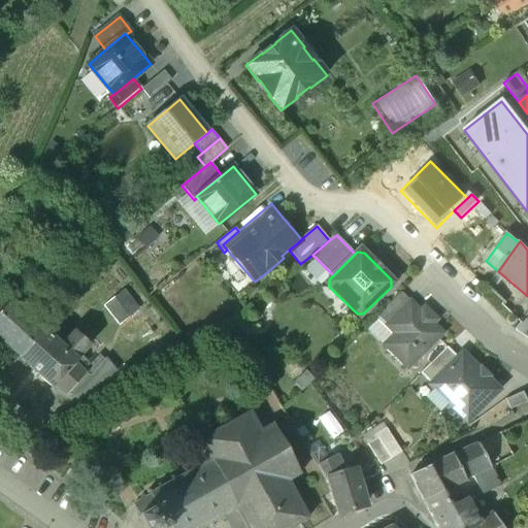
[(126,288),(103,301),(117,323),(139,308),(126,288)]
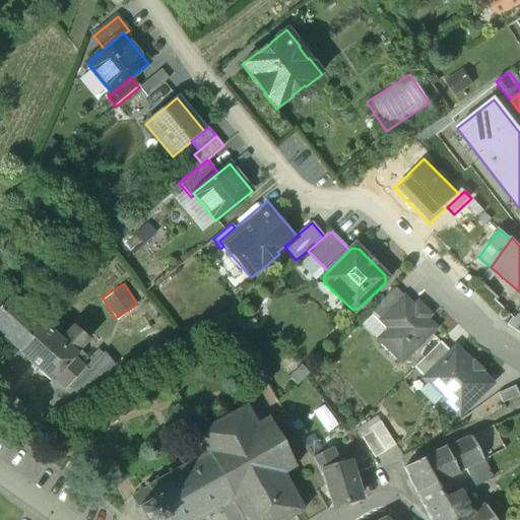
[(395,289),(373,311),(382,320),(404,299),(395,289)]
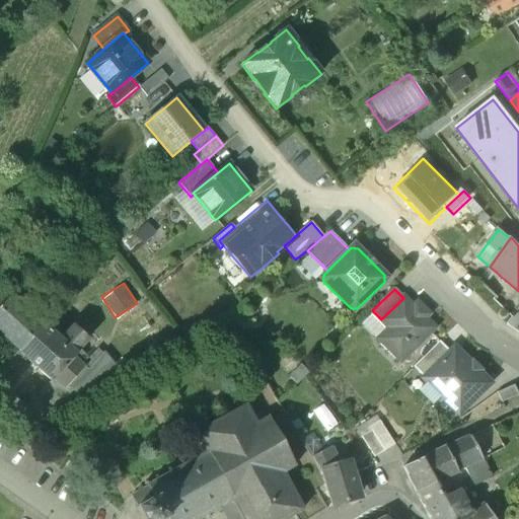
[(43,324),(11,296),(7,301),(0,308),(0,334),(18,351),(43,324)]
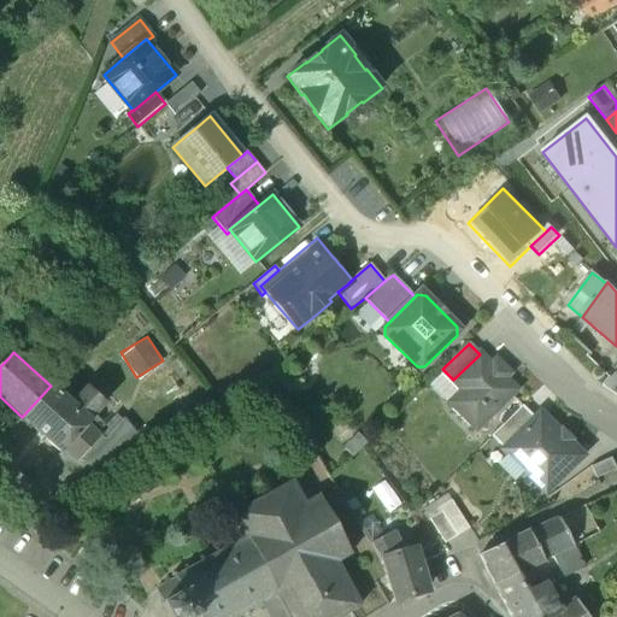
[(517,391),(480,353),(480,354),(453,380),(452,381),(462,391),(448,403),(452,406),(452,410),(470,428),(474,427),(476,430),(517,391)]
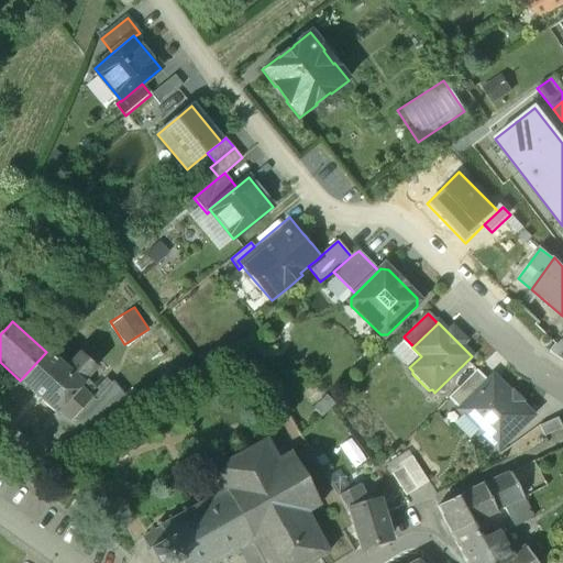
[(83,384),(46,352),(20,381),(56,414),(58,410),(79,388),(83,384)]
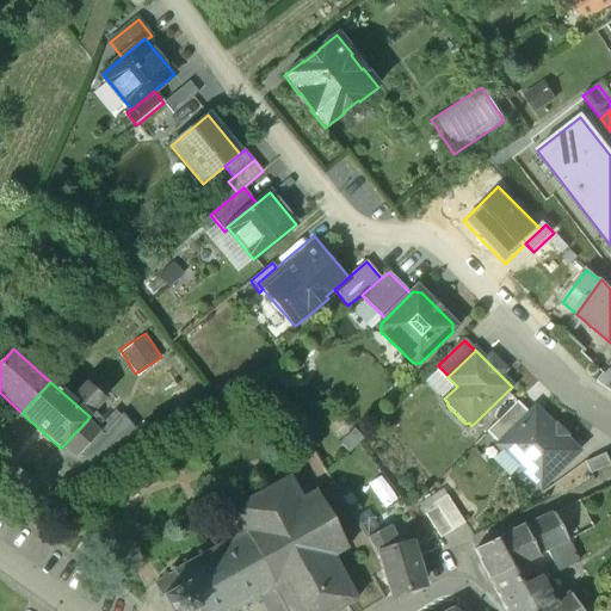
[(519,400),(489,430),(499,439),(530,409),(519,400)]
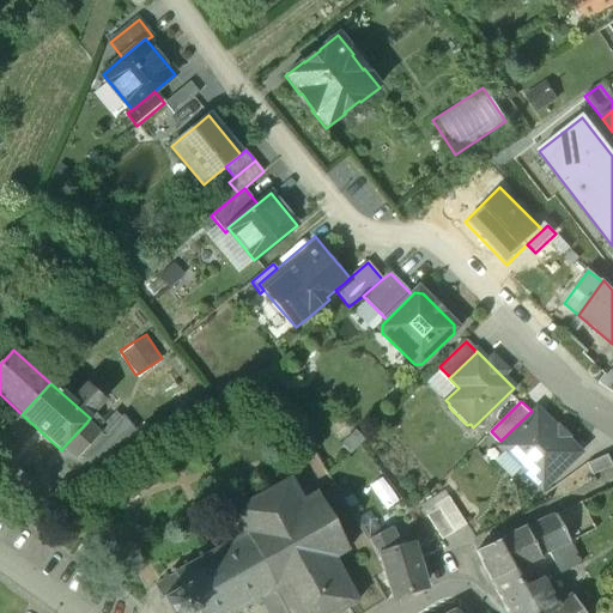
[(532,411),(501,441),(497,444),(541,491),(544,493),(588,451),(571,434),(554,417),(540,402),(535,406),(532,411)]
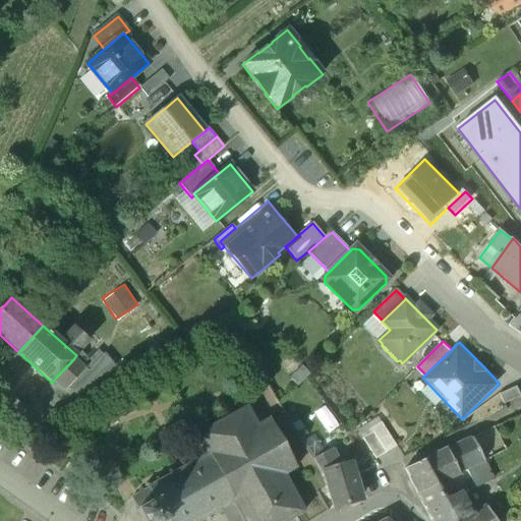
[(123,374),(104,356),(87,372),(103,386),(123,374)]
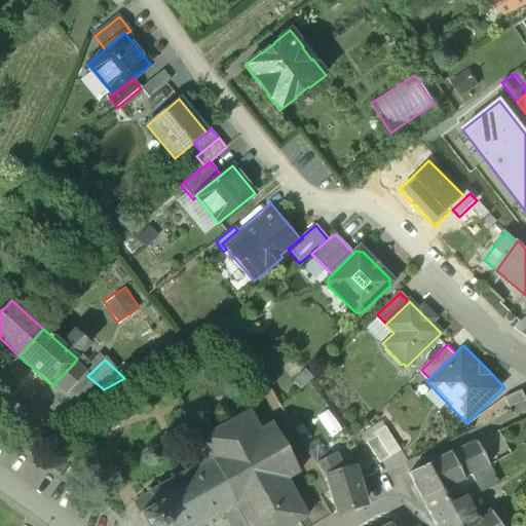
[(79,367),(74,363),(54,383),(66,393),(84,374),(85,373),(79,367)]
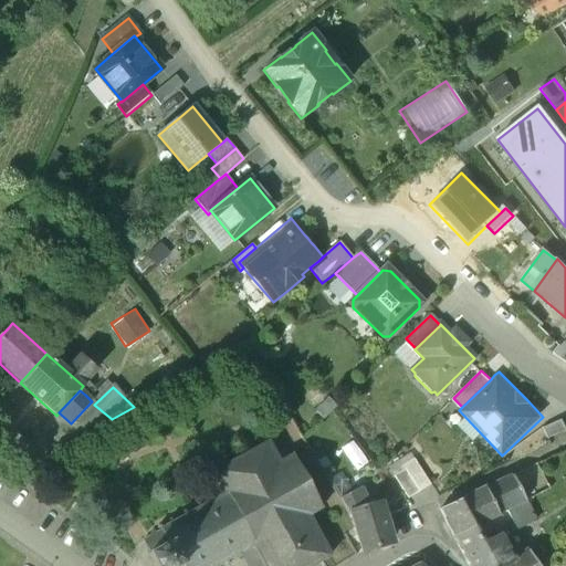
[(94,405),(91,402),(71,423),(83,435),(112,419),(94,405)]
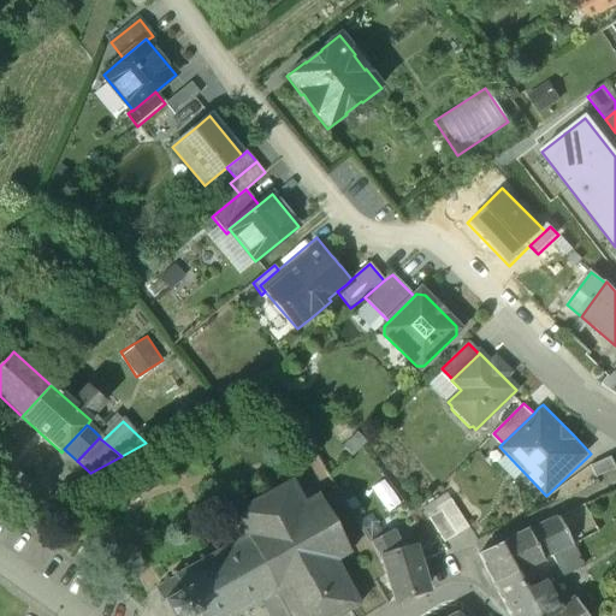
[(610,456),(590,466),(596,478),(615,469),(610,456)]
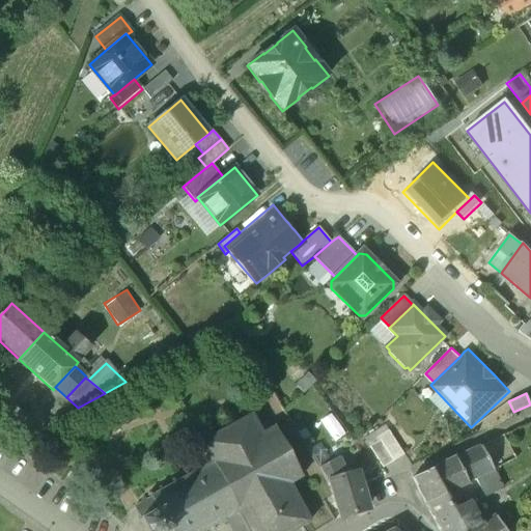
[(251,415),(200,443),(212,463),(201,468),(199,465),(197,466),(199,469),(188,476),(186,472),(184,473),(186,477),(175,482),(173,479),(171,480),(173,484),(162,490),(160,486),(158,487),(160,492),(154,495),(148,494),(148,496),(151,497),(151,498),(159,509),(141,519),(140,520),(145,530),(167,530),(170,529),(170,530),(202,530),(211,527),(213,530),(215,529),(213,526),(224,520),(226,523),(228,522),(227,519),(238,512),(248,530),(292,530),(309,522),(288,483),(302,476),(275,427),(261,434),(251,415)]
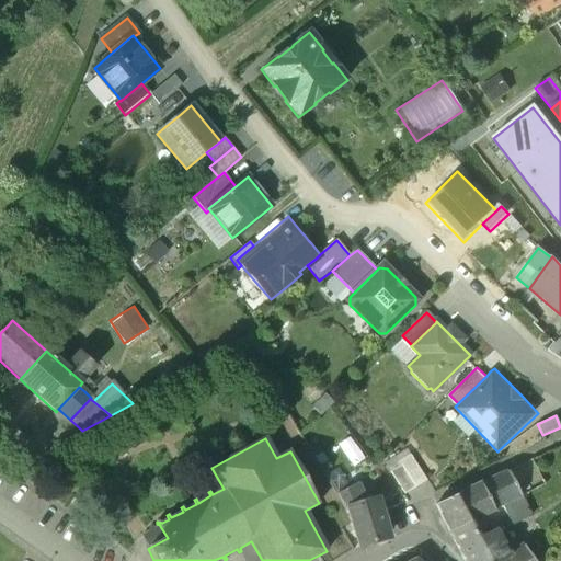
[(426,481),(410,455),(400,462),(402,466),(391,472),(405,494),(426,481)]
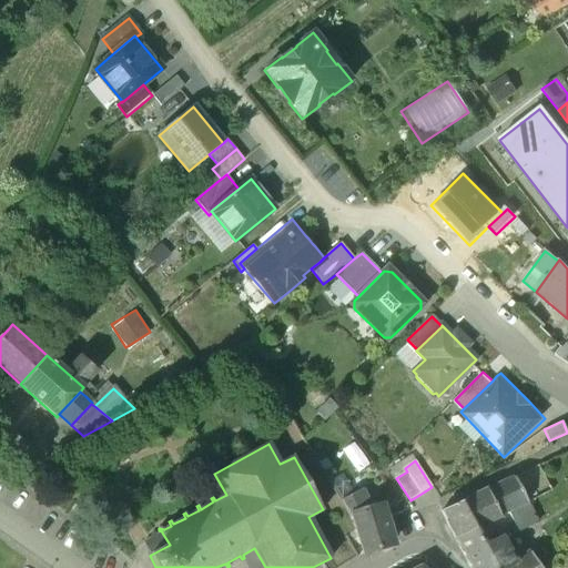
[(525,489),(518,475),(514,477),(520,492),(525,489)]
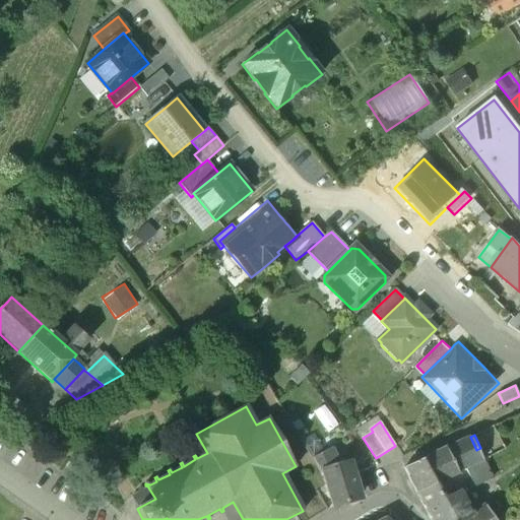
[(470,437),(446,448),(457,472),(465,468),(482,460),(476,450),(470,437)]
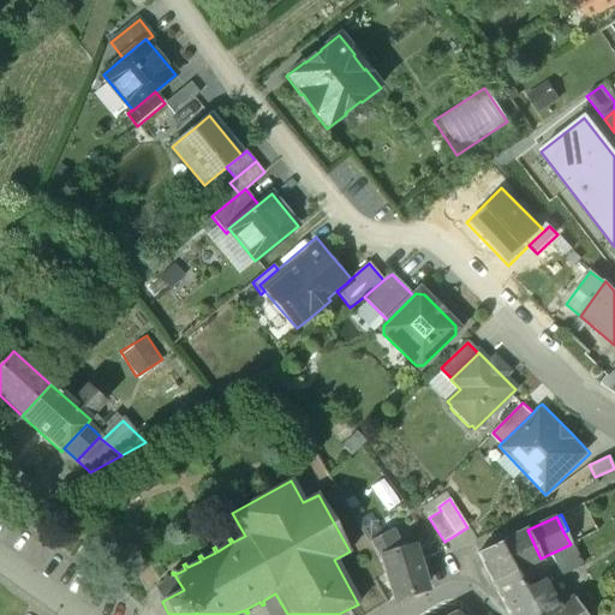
[(372,524),(362,530),(370,543),(380,538),(372,524)]
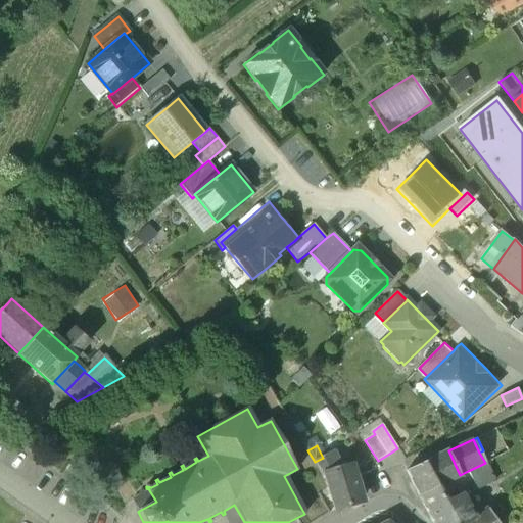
[(448,450),(407,471),(423,504),(439,494),(437,488),(461,477),(460,475),(448,450)]
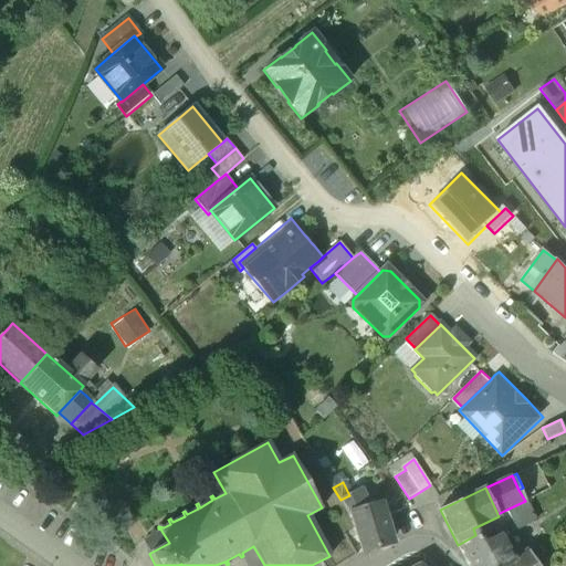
[(379,505),(368,507),(360,490),(349,495),(341,500),(349,514),(353,513),(364,551),(391,543),(379,505)]
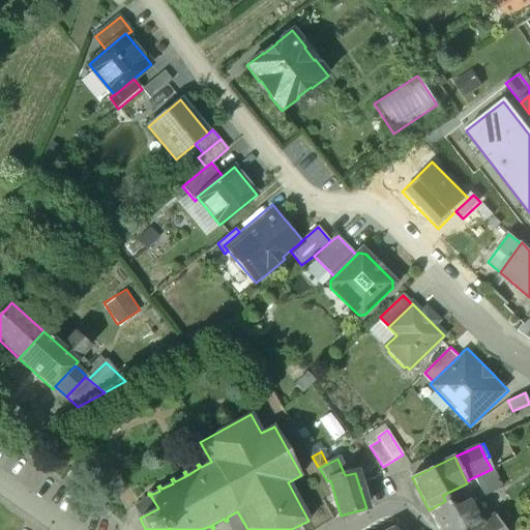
[(492,469),(474,477),(483,497),(501,488),(492,469)]
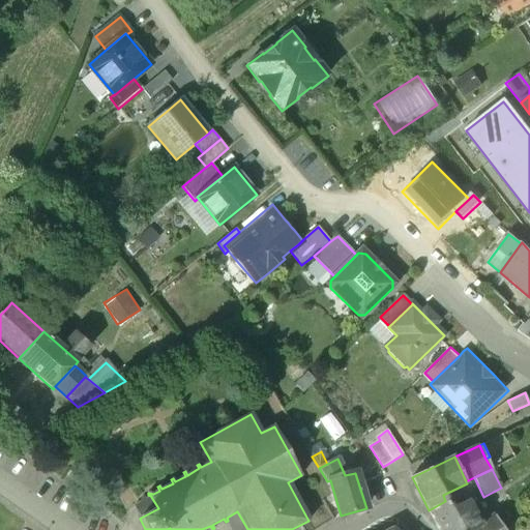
[(151,497),(146,500),(142,499),(141,503),(136,506),(135,506),(141,518),(158,508),(151,497)]
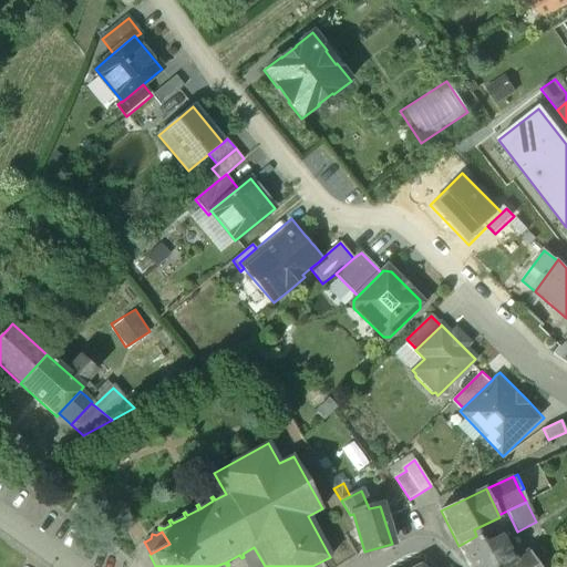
[(476,536),(459,546),(470,566),(508,566),(512,565),(515,563),(514,562),(500,536),(482,545),(476,536)]
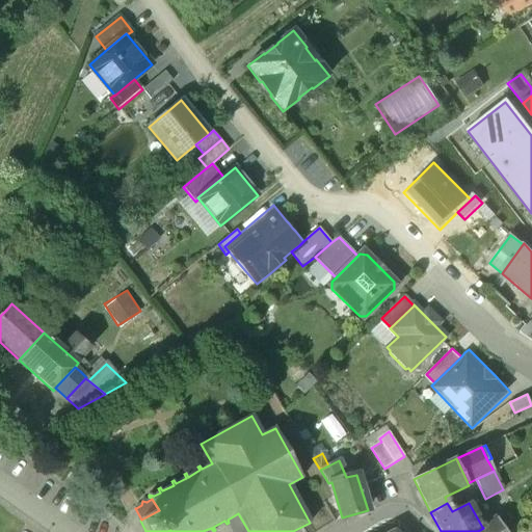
[(506,531),(496,517),(482,527),(483,528),(480,530),(481,531),(506,531)]
